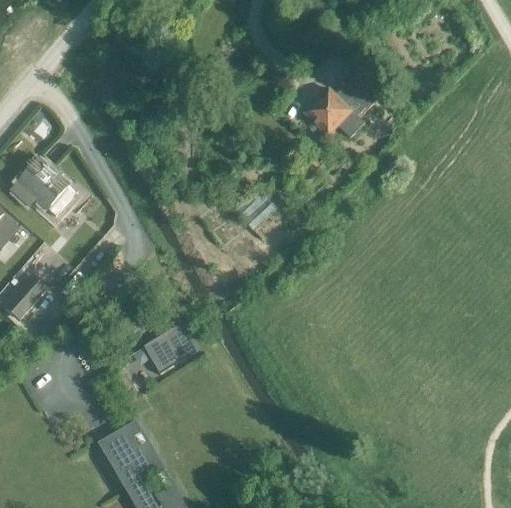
[(330,87),(305,111),(329,134),(339,124),(351,135),(366,120),(361,115),(386,90),(362,67),(336,93),(330,87)]
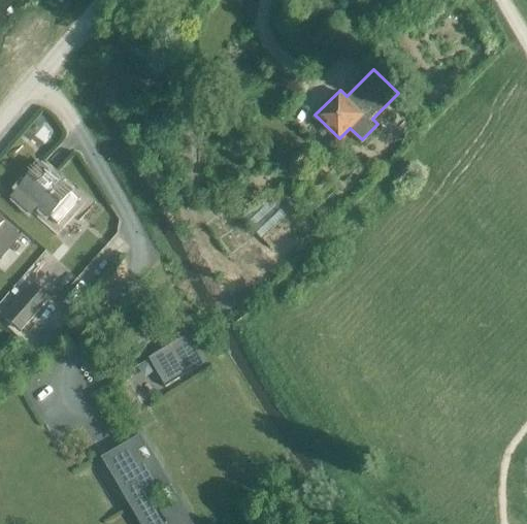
[(42,164),(21,188),(58,223),(79,198),(42,164)]
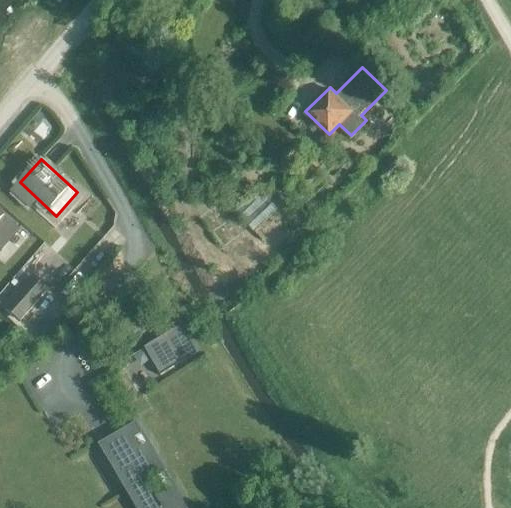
[(258,190),(236,212),(254,229),(276,208),(258,190)]
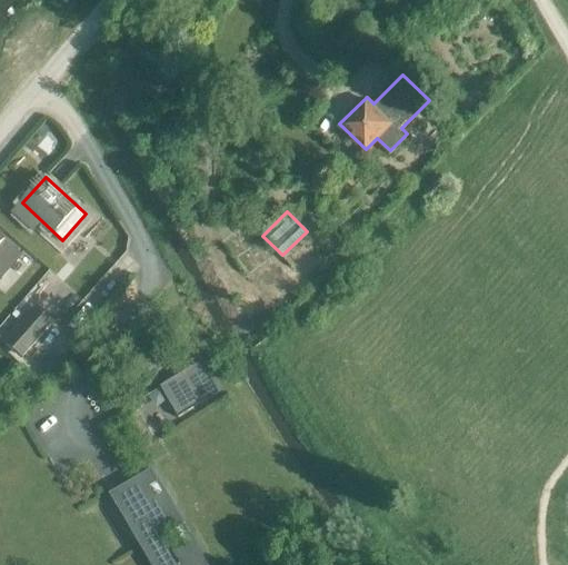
[(0,276),(21,253),(5,237),(0,233),(0,276)]
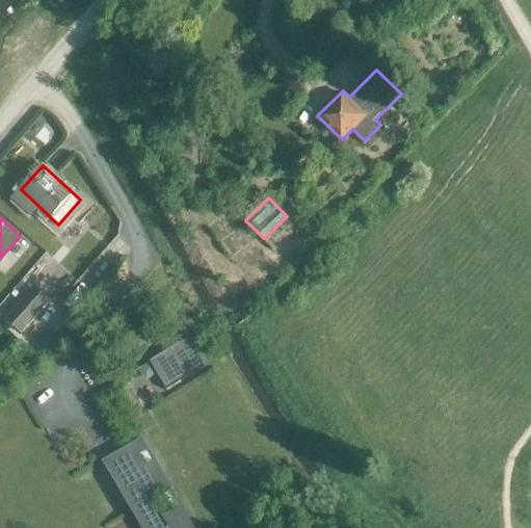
[(33,285),(5,317),(21,332),(49,299),(33,285)]
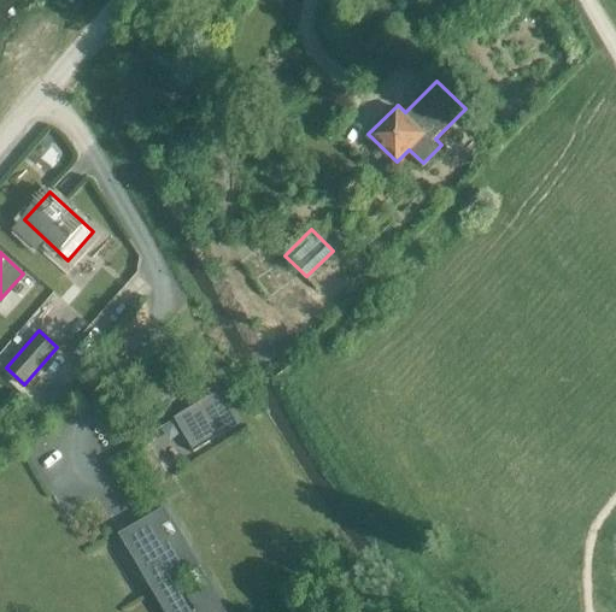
[(216,389),(172,416),(193,449),(236,423),(216,389)]
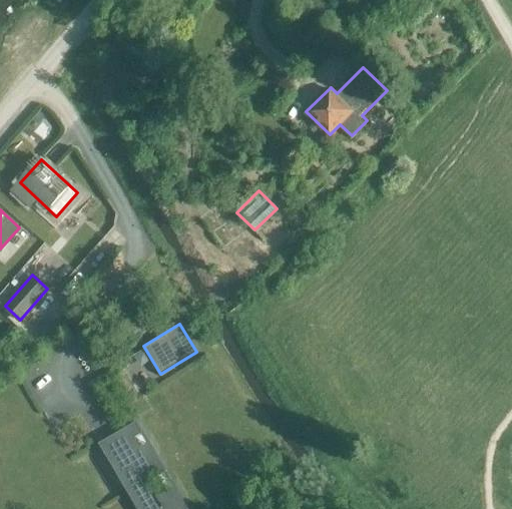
[(188,508),(136,421),(98,443),(136,508),(188,508)]
